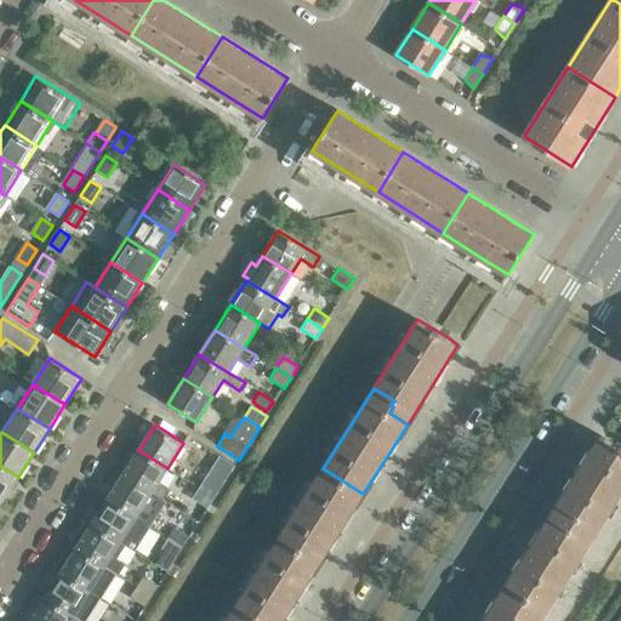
[(600,436),(600,437),(551,516),(569,528),(573,522),(575,523),(577,518),(598,530),(620,493),(620,448),(620,446),(619,448),(600,436)]
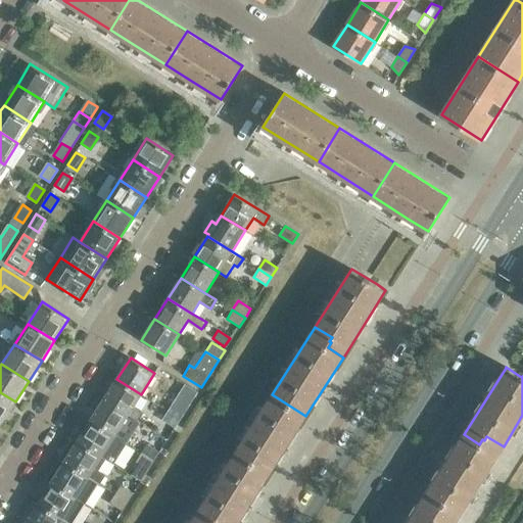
[(103,400),(128,415),(137,421),(142,413),(133,408),(141,394),(116,379),(103,400)]
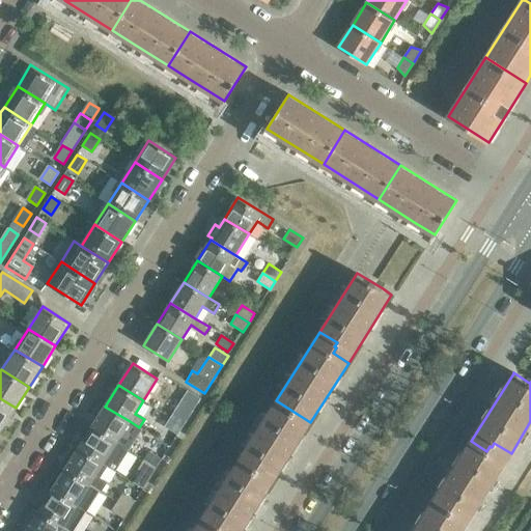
[(0,428),(1,429),(16,408),(0,398),(0,428)]
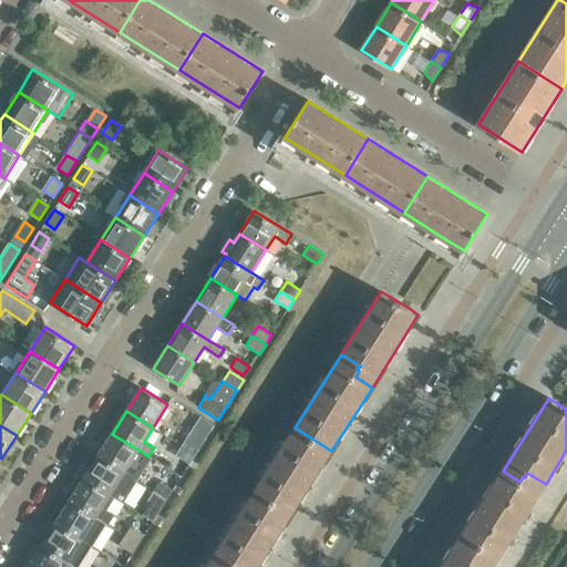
[(291,513),(331,451),(295,428),(255,491),(291,513)]
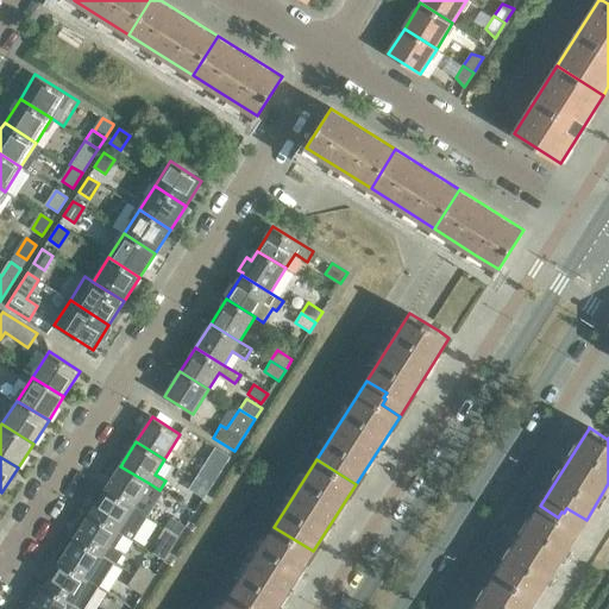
[(133,508),(149,483),(120,466),(105,490),(133,508)]
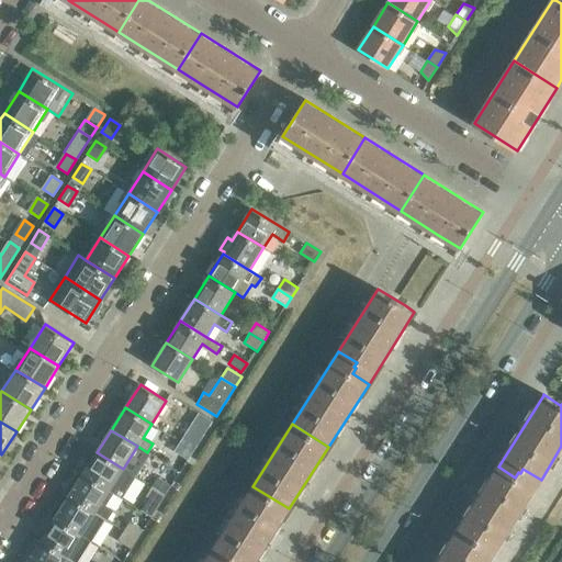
[(187,433),(180,442),(194,451),(200,441),(187,433)]
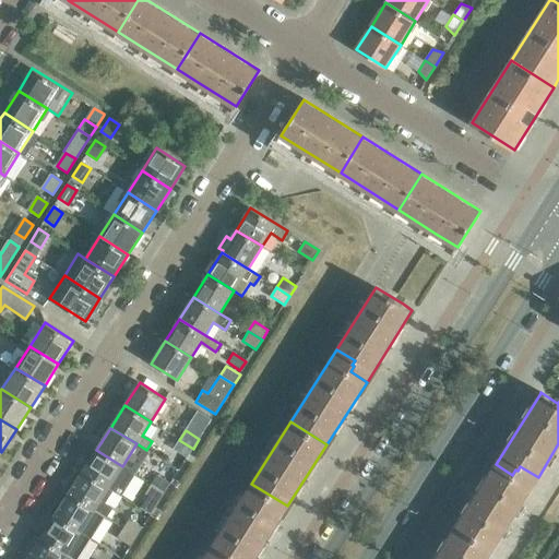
[(193,449),(179,440),(174,449),(188,458),(193,449)]
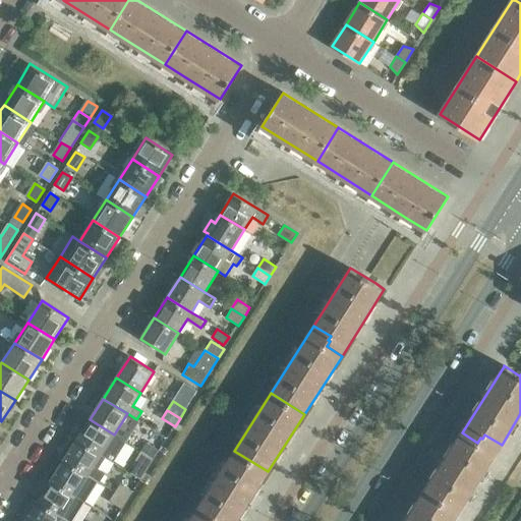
[(76,440),(101,455),(113,462),(125,443),(114,435),(90,419),(85,417),(78,427),(82,430),(76,440)]
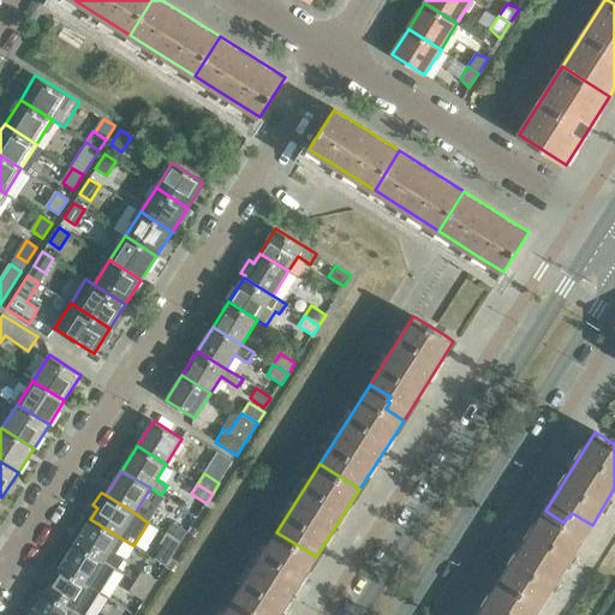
[(569,518),(567,517),(563,523),(545,511),(502,579),(542,604),(592,525),(572,513),(569,518)]
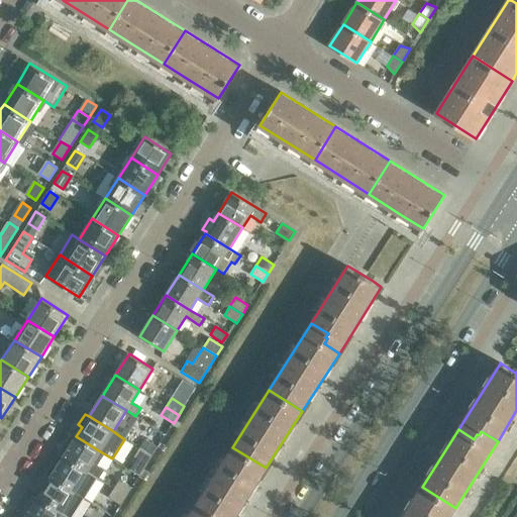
[(70,447),(63,457),(98,480),(105,469),(94,461),(100,451),(76,436),(76,437),(72,434),(65,444),(70,447)]
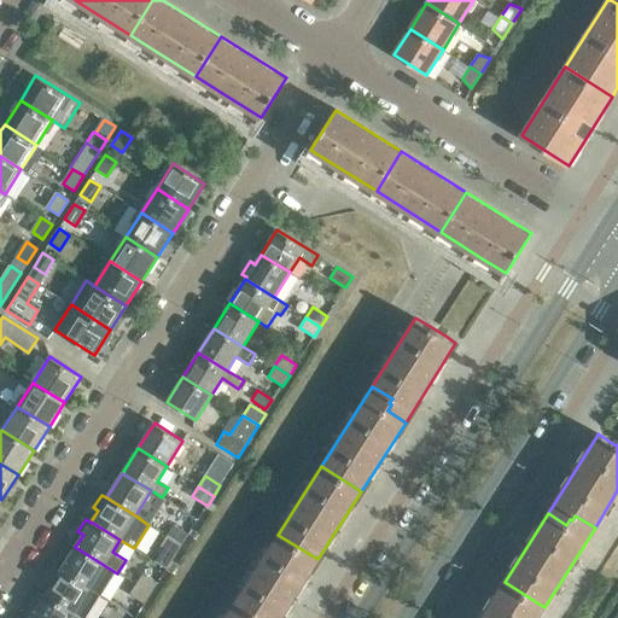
[(167,536),(182,546),(188,535),(174,525),(167,536)]
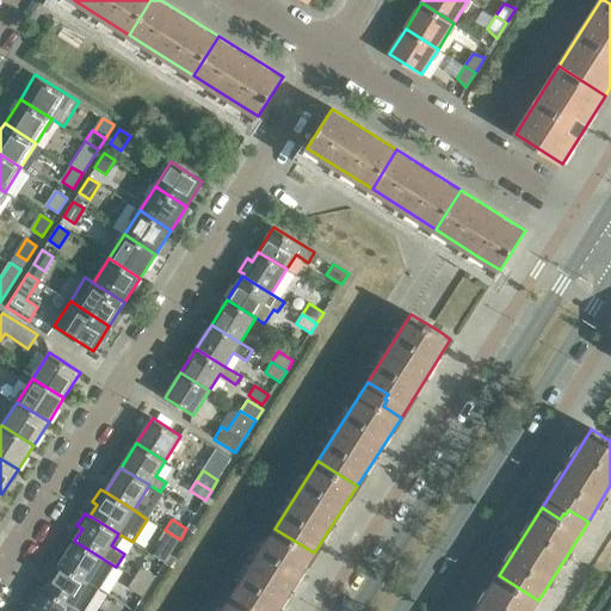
[(253,610),(277,610),(314,553),(275,529),(232,597),(253,610)]
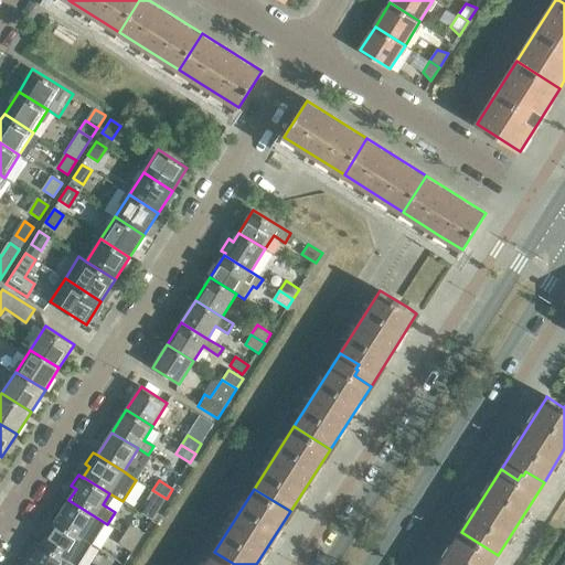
[(167,499),(152,490),(146,499),(160,508),(167,499)]
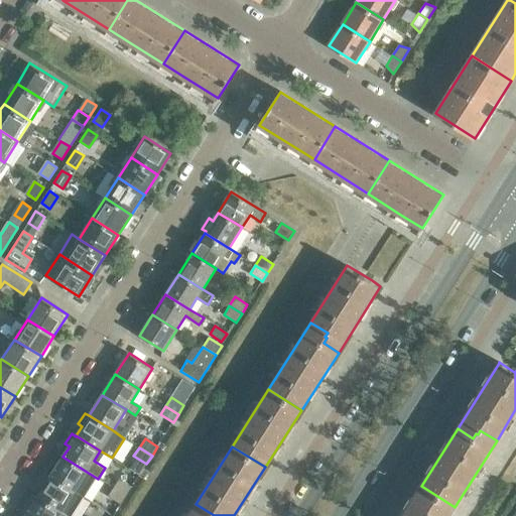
[(51,465),(56,467),(50,476),(85,499),(98,479),(62,457),(58,455),(51,465)]
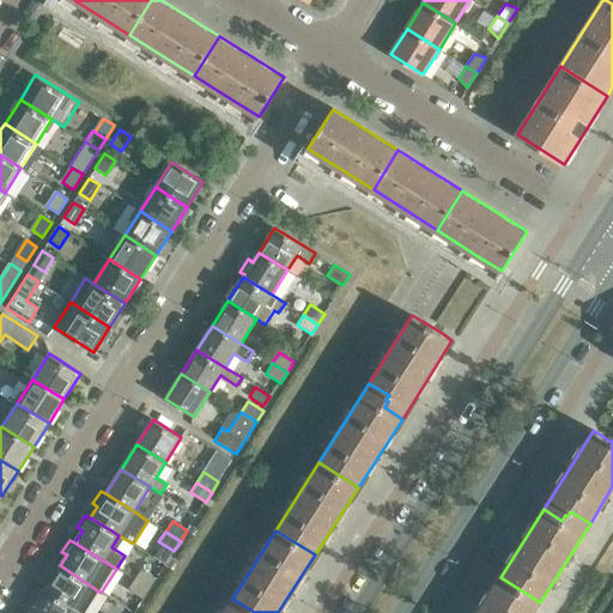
[(60,565),(43,592),(72,610),(73,607),(83,612),(87,612),(101,593),(60,565)]
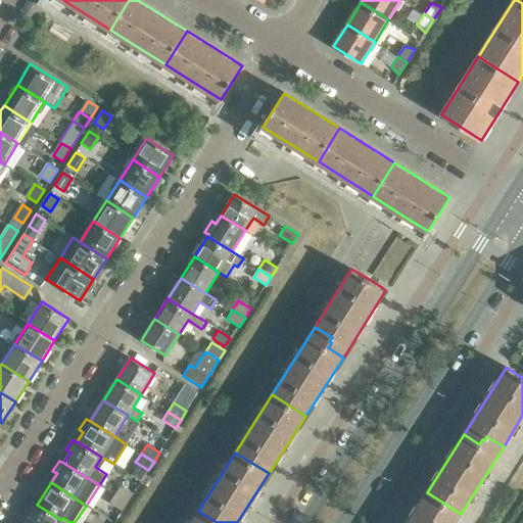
[(114,495),(128,503),(133,494),(121,486),(114,495)]
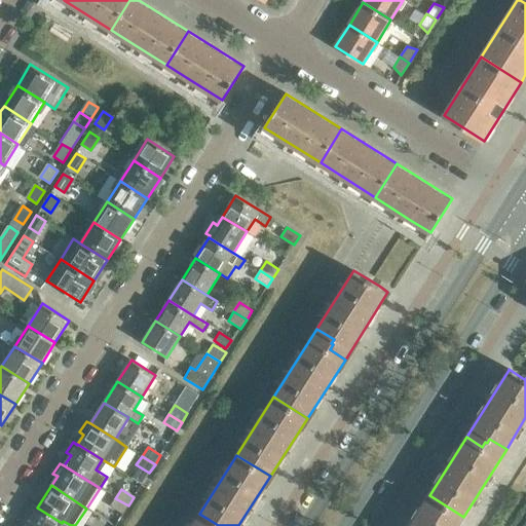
[(429,495),(409,525),(457,525),(463,517),(429,495)]
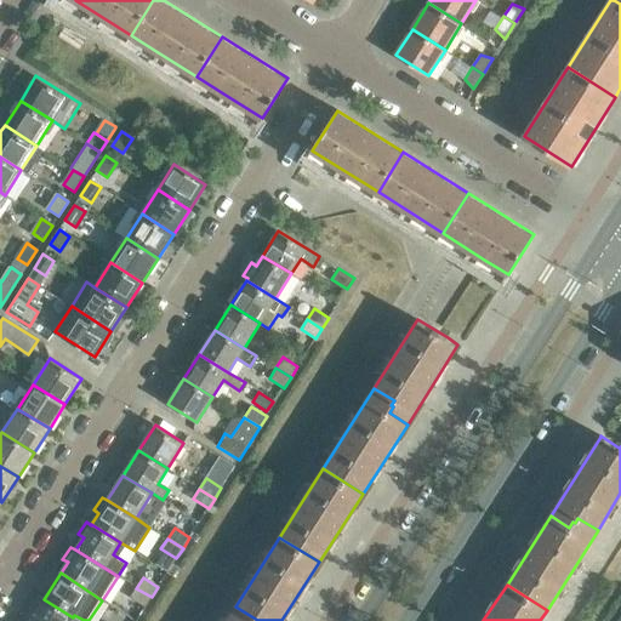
[(152,597),(136,588),(130,598),(144,608),(152,597)]
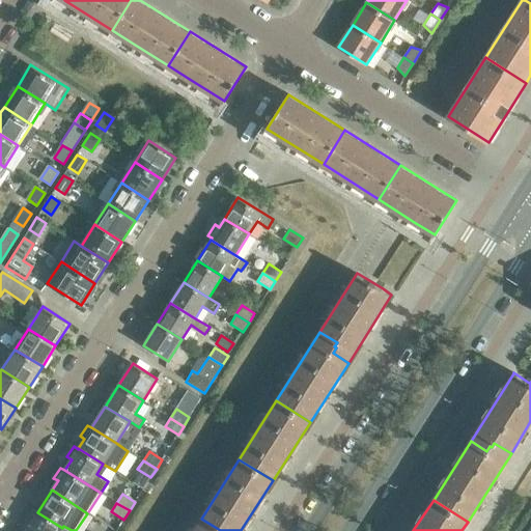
[(25,530),(59,530),(62,528),(37,512),(25,530)]
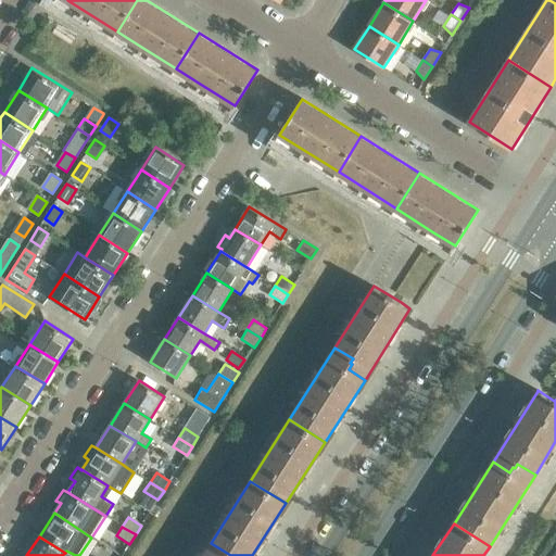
[(230,555),(211,543),(202,555),(230,555)]
